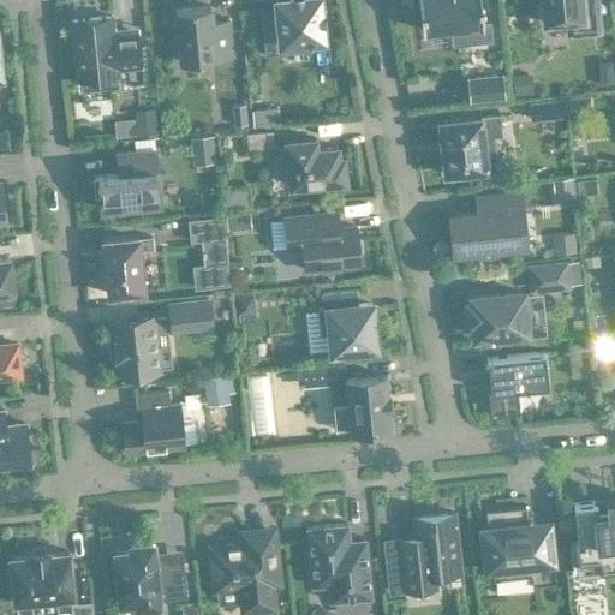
[(312,40),(326,39),(328,60),(329,60),(326,24),(321,25),(320,11),(324,10),(322,0),(274,0),(275,7),(261,10),(261,7),(258,9),(263,57),(282,54),(282,53),(281,53),(280,43),(305,41),(306,42),(312,41),(312,40)]
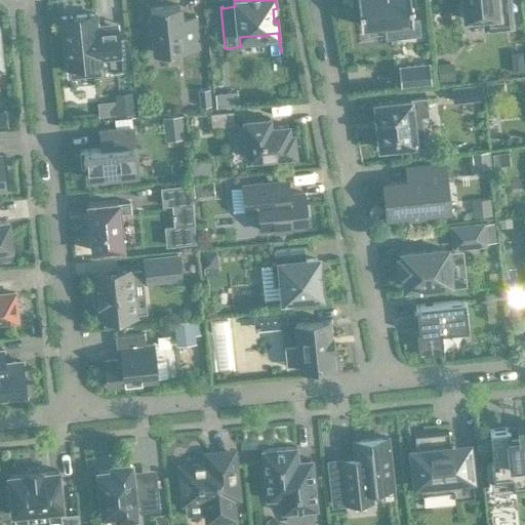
[(356,0),(360,27),(384,24),(386,38),(419,35),(417,19),(411,19),(409,0),(356,0)]
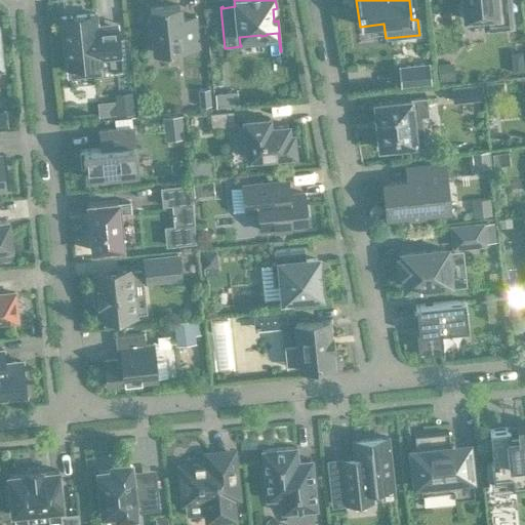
[(461,0),(463,21),(483,18),(484,31),(512,28),(509,0),(461,0)]
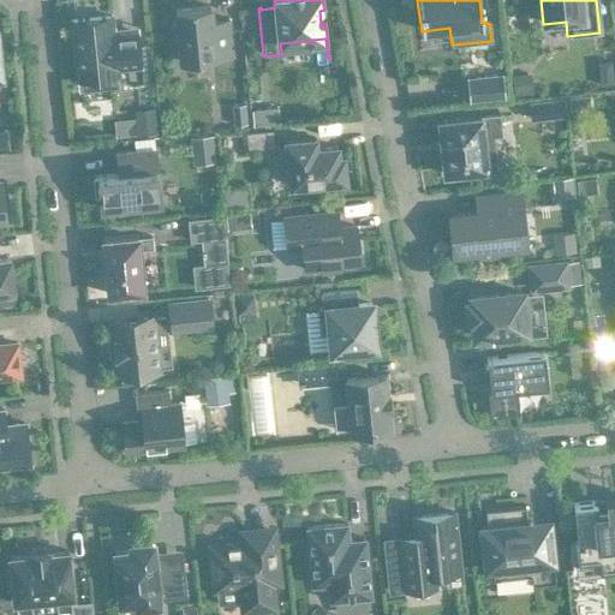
[(172,25),(174,49),(179,49),(180,64),(231,58),(227,19),(210,22),(209,7),(174,11),(177,25),(172,25)]
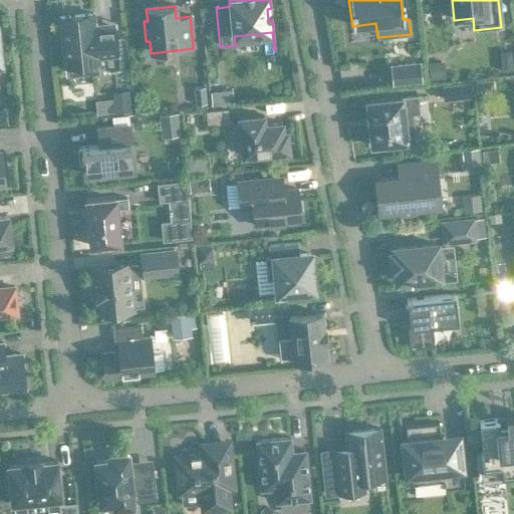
[(59,18),(64,67),(97,64),(97,59),(117,56),(114,28),(94,30),(92,14),(59,18)]
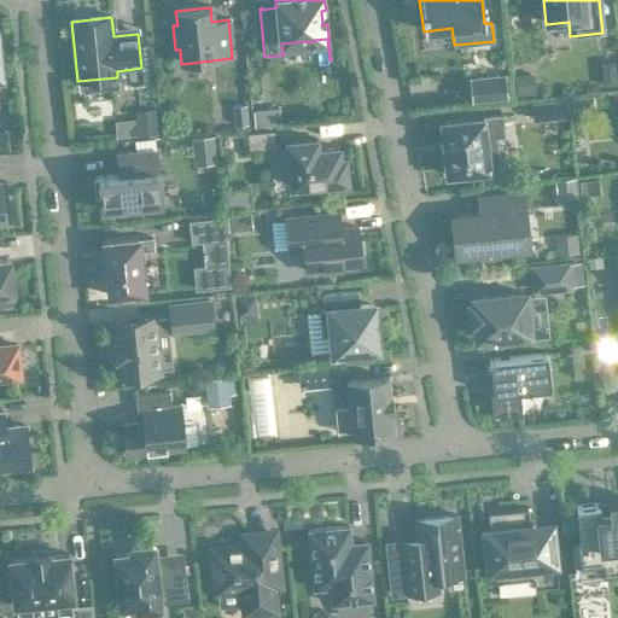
[(532,75),(513,77),(517,98),(535,95),(532,75)]
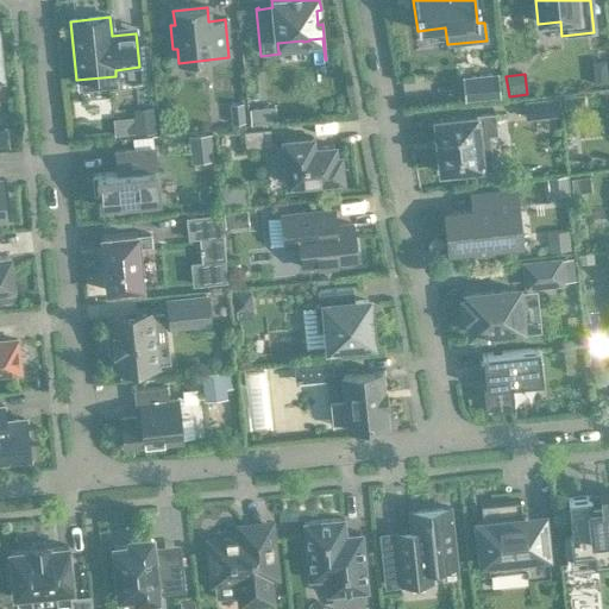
[(464,100),(498,96),(497,75),(462,79),(464,100)]
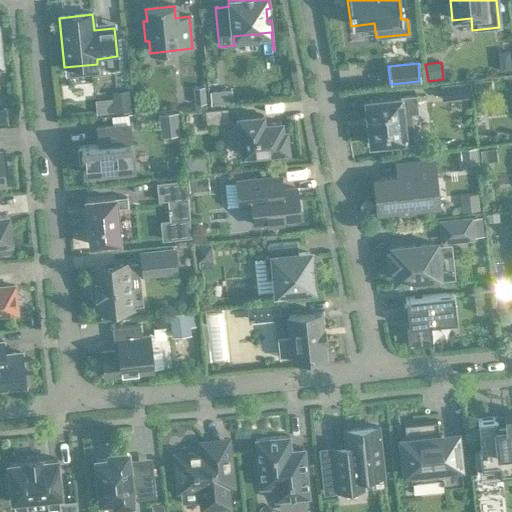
[(440,86),(441,98),(466,96),(465,84),(440,86)]
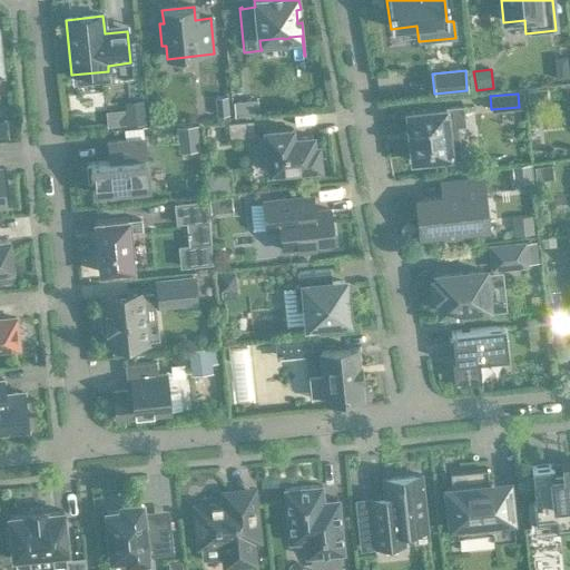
[(226,97),(214,98),(215,117),(228,116),(226,97)]
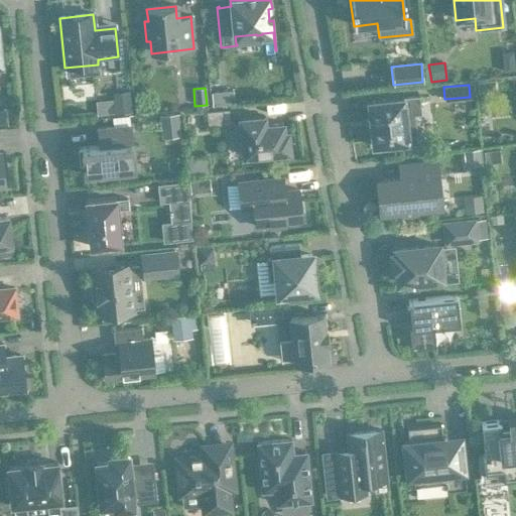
[(227,91),(211,93),(212,107),(229,105),(227,91)]
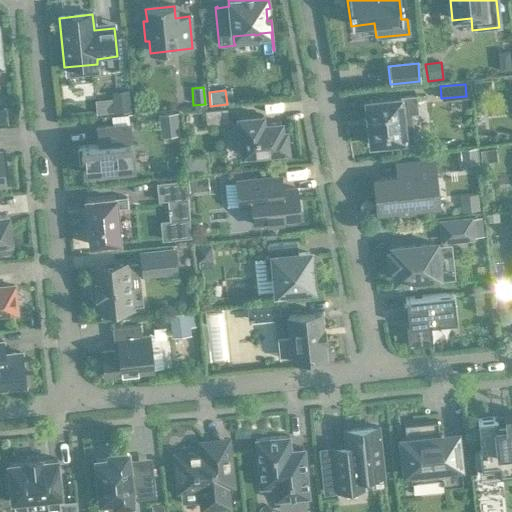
[(128,91),(110,92),(111,100),(112,113),(112,114),(129,113),(128,91)]
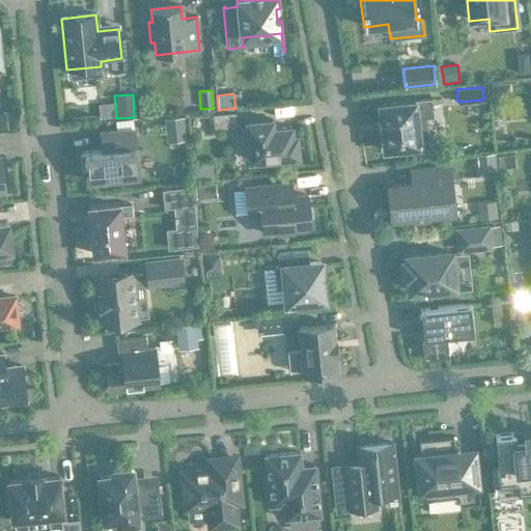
[(378,105),(383,150),(406,148),(406,151),(428,149),(426,132),(418,132),(416,119),(432,118),(430,100),(378,105)]
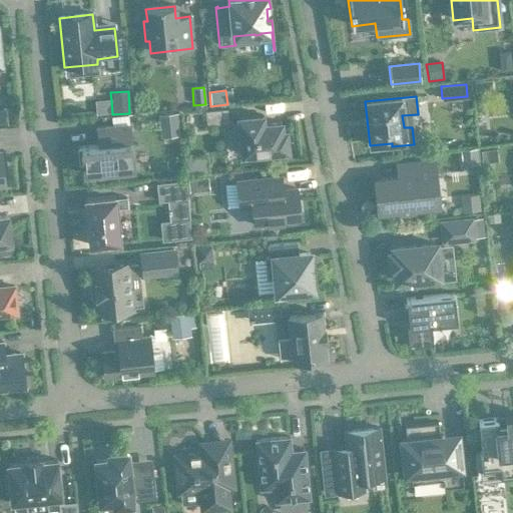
[(205,125),(227,123),(226,109),(204,111),(205,125)]
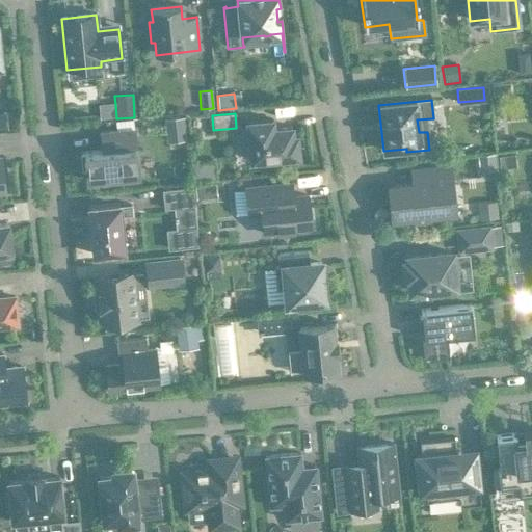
[(183,118),(163,120),(164,132),(184,130),(183,118)]
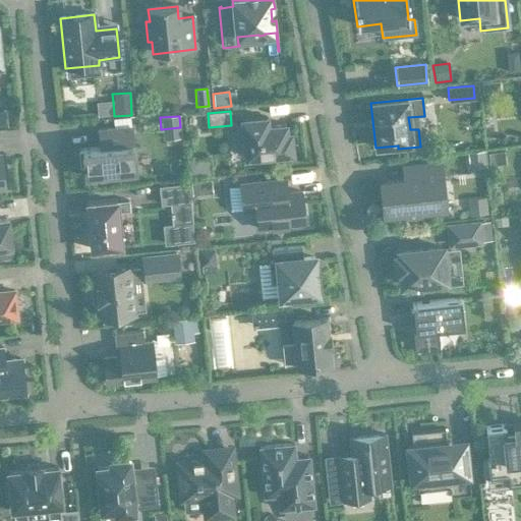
[(241,120),(244,158),(249,158),(250,162),(265,160),(264,156),(291,154),(289,133),(285,133),(284,124),(267,126),(266,117),(241,120)]
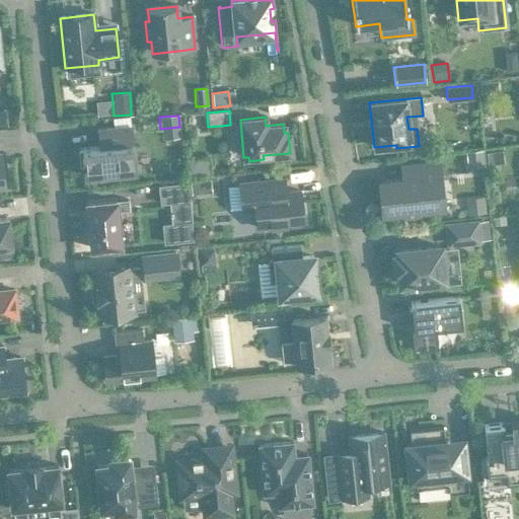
[(84,176),(135,171),(131,127),(105,130),(106,143),(104,147),(77,150),(79,167),(83,166),(84,176)]
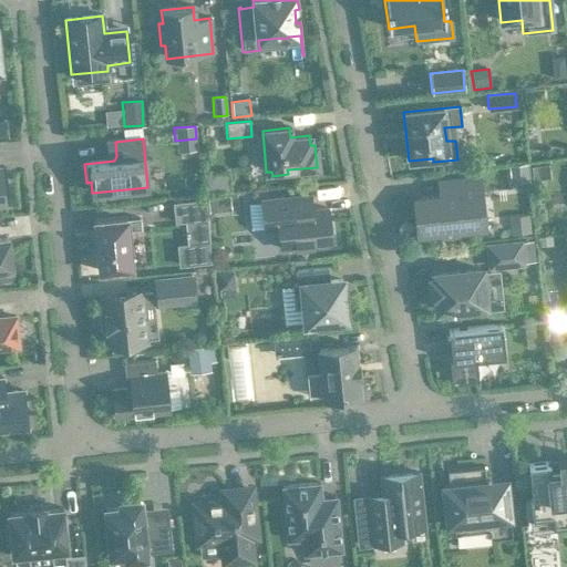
[(418,206),(413,206),(414,225),(420,225),(421,233),(436,232),(436,235),(456,234),(455,229),(476,227),(473,194),(478,194),(477,177),(447,181),(449,195),(418,197),(418,206)]
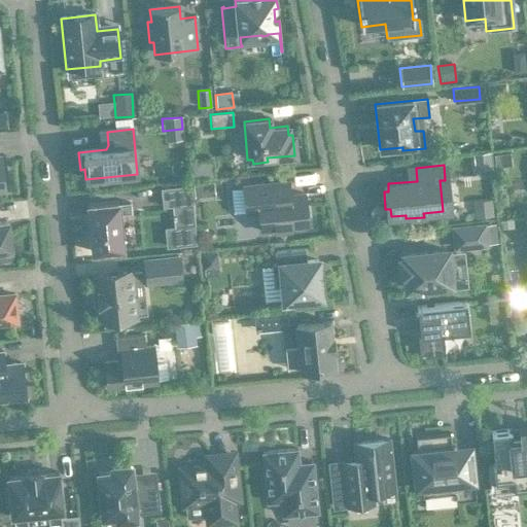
[(259,232),(308,227),(304,195),(288,196),(285,194),(284,182),(242,187),(245,214),(257,212),(259,232)]
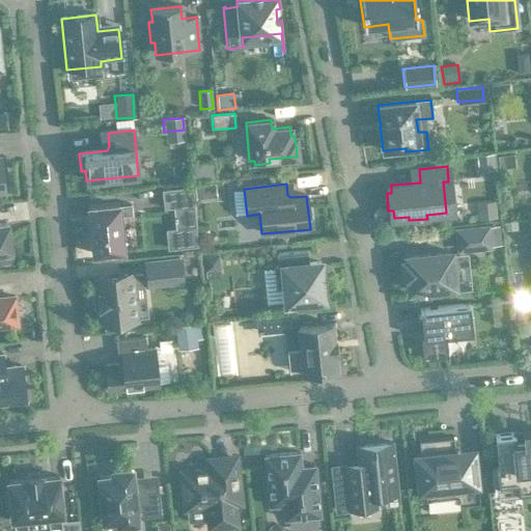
[(194,206),(192,187),(168,189),(170,208),(194,206)]
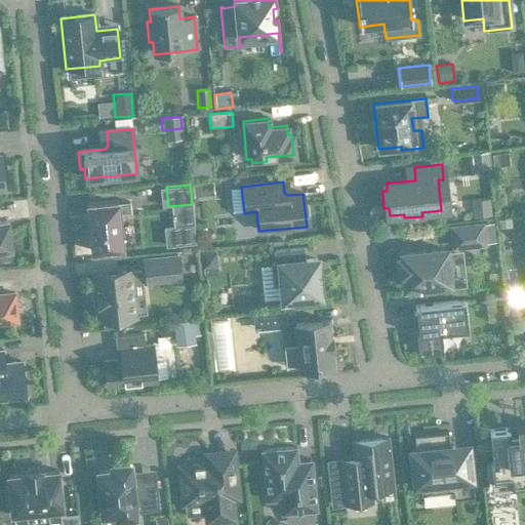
[(490,199),(471,201),(472,217),(491,216),(490,199)]
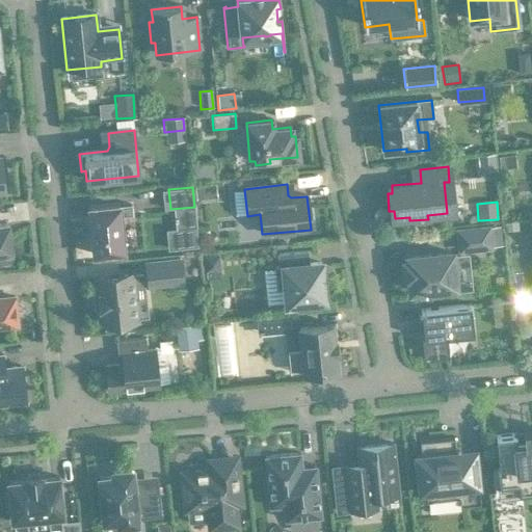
[(92,254),(94,256),(95,256),(95,255),(123,253),(120,217),(132,216),(131,206),(118,207),(117,207),(90,209),(88,209),(88,211),(89,211),(94,254),(92,254)]
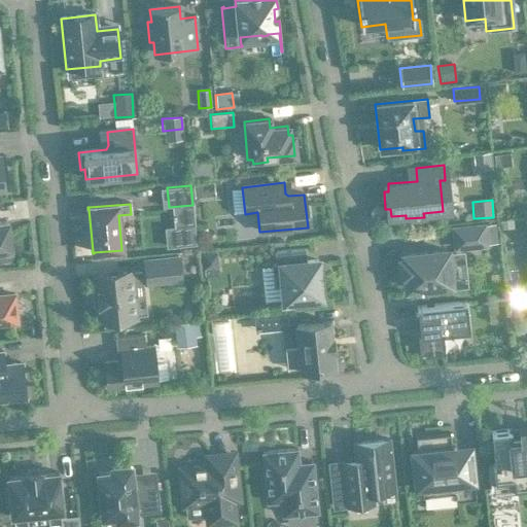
[(513,219),(498,221),(500,231),(514,229),(513,219)]
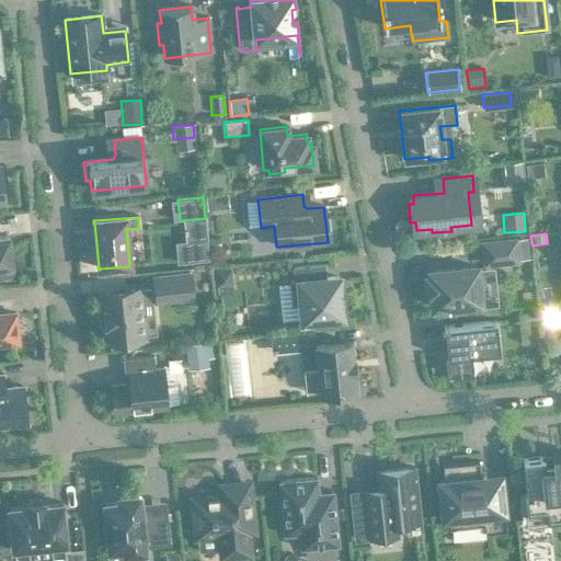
[(0,267),(10,267),(8,237),(0,237),(0,267)]
